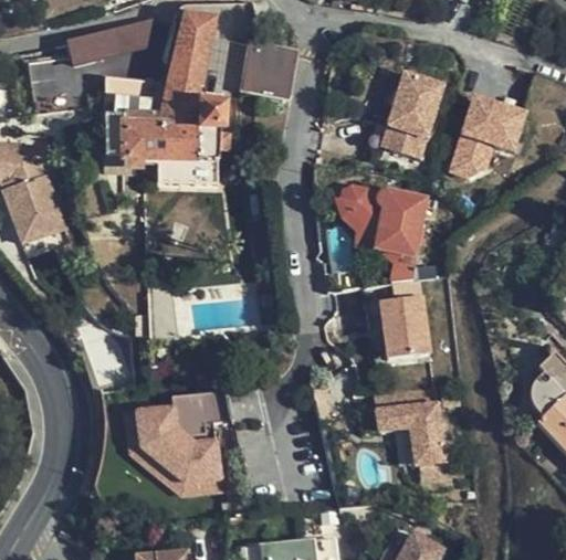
[(64,22),(71,0),(42,0),(38,16),(64,22)]
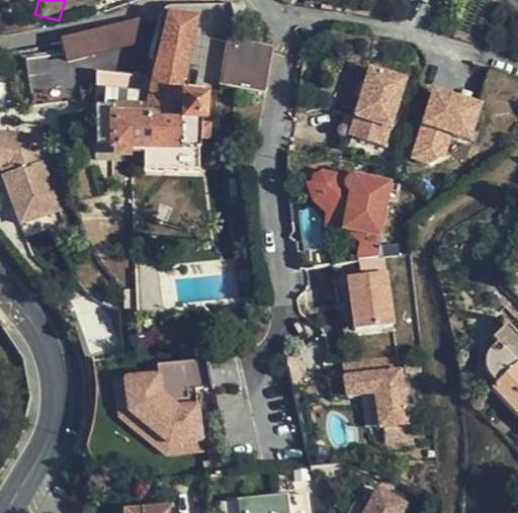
[(199,16),(167,10),(150,74),(96,69),(96,143),(111,144),(111,160),(132,159),(132,149),(195,150),(195,145),(199,146),(200,139),(211,139),(211,122),(208,122),(209,92),(204,92),(204,86),(184,83),(199,16)]
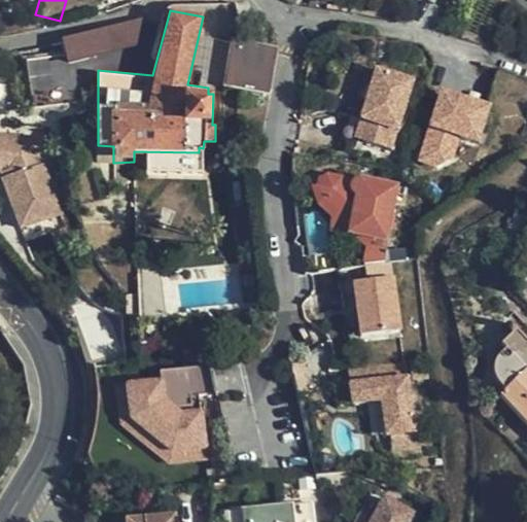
[(229,41),(223,88),(258,91),(266,45),(229,41)]
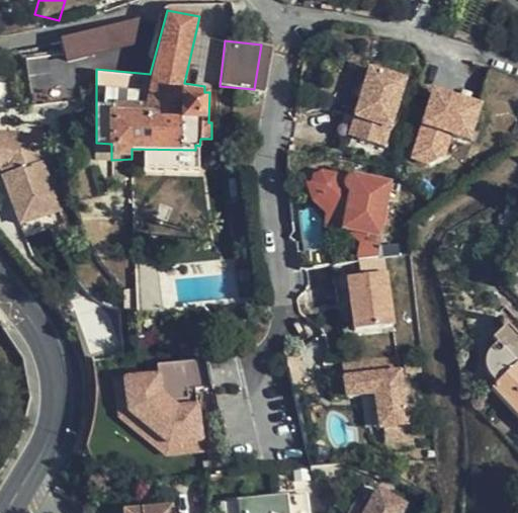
[(405,83),(369,73),(355,119),(363,122),(357,142),(384,149),(405,83)]
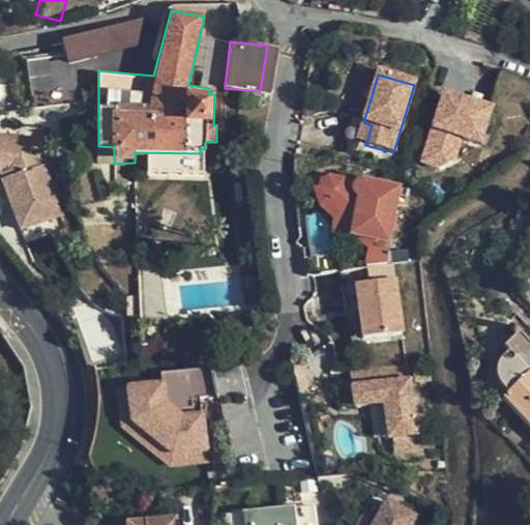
[(490,111),(442,96),(419,165),(435,170),(452,161),(460,141),(478,146),(490,111)]
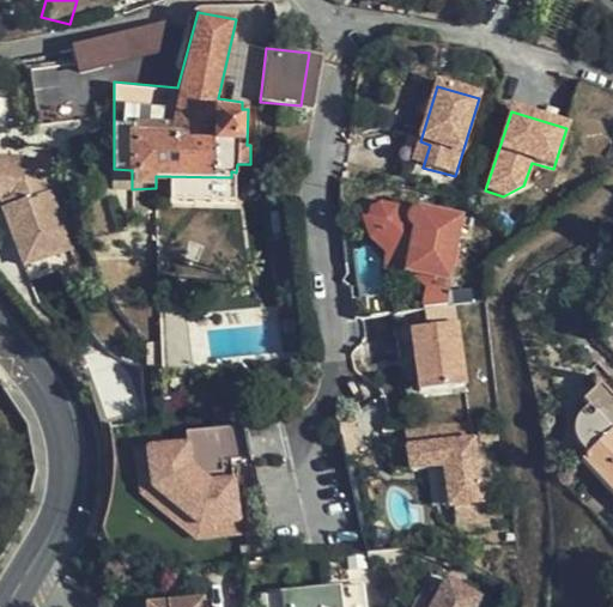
[(423,168),(430,145),(420,141),(407,138),(400,161),(423,168)]
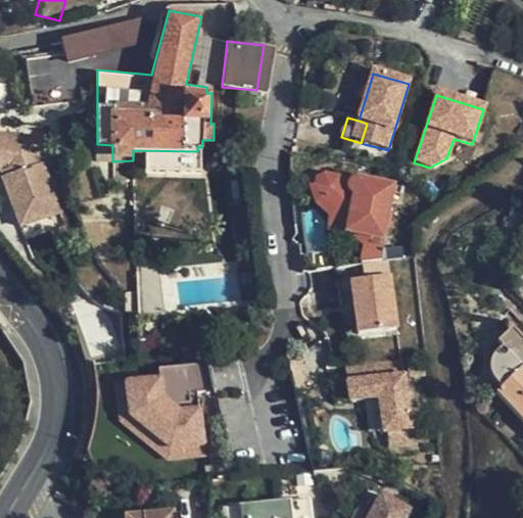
[(0,176),(9,177),(10,169),(13,167),(16,168),(18,173),(18,177),(18,181),(12,184),(28,236),(67,224),(43,147),(0,143),(0,176)]
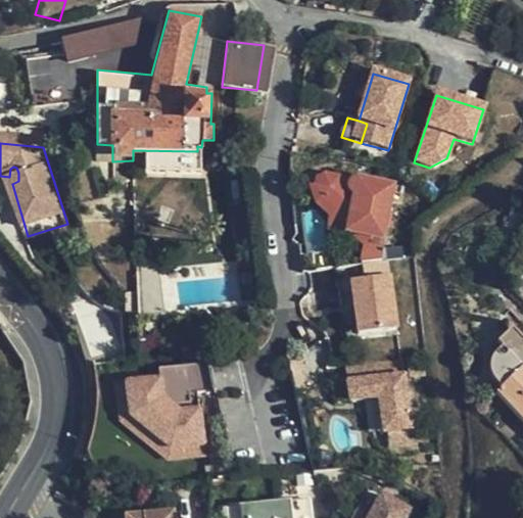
[(10,169),(9,177),(12,184),(18,181),(18,177),(18,173),(16,168),(13,167),(10,169)]
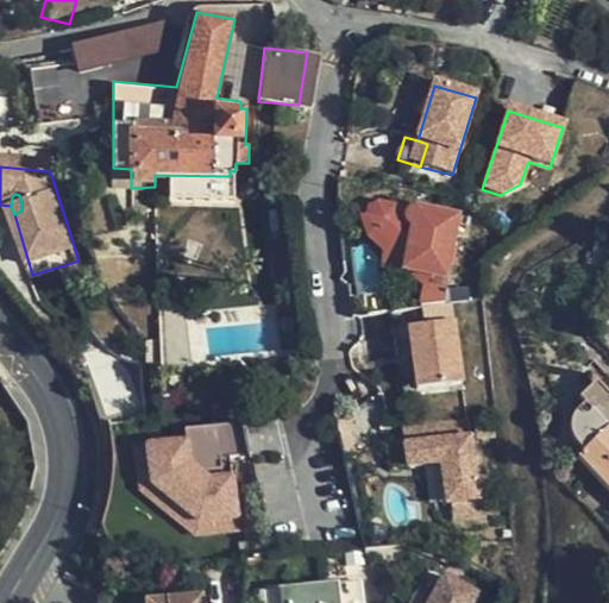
[(357,224),(363,233),(393,259),(391,268),(394,268),(425,274),(432,275),(443,214),(388,203),(381,206),(376,200),(366,199),(356,205),(355,208),(355,212),(357,214),(357,218),(357,224)]
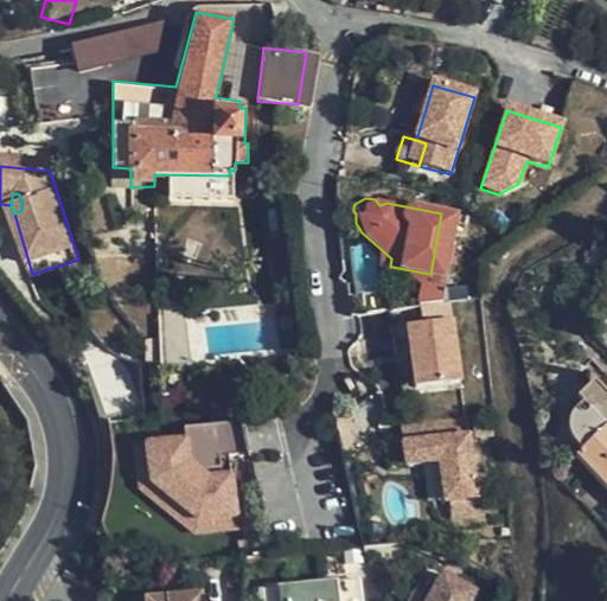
[(423,273),(393,267),(389,289),(385,309),(416,306),(423,273)]
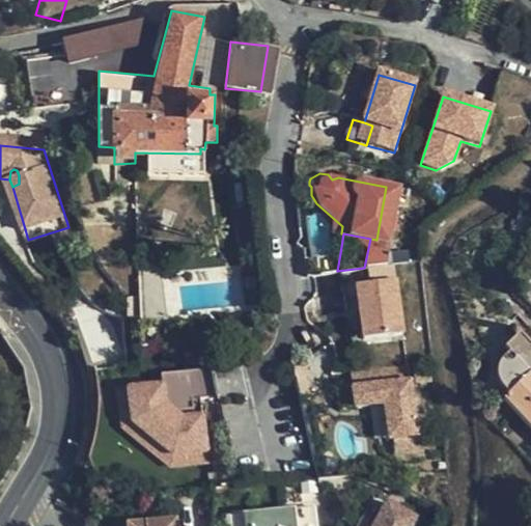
[(341,283),(382,278),(380,266),(364,268),(337,271),(327,273),(335,339),(351,337),(341,283)]
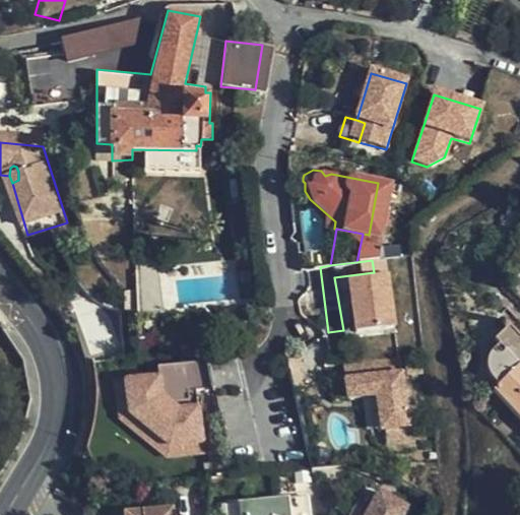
[(374,272),(334,277),(343,330),(382,326),(374,272)]
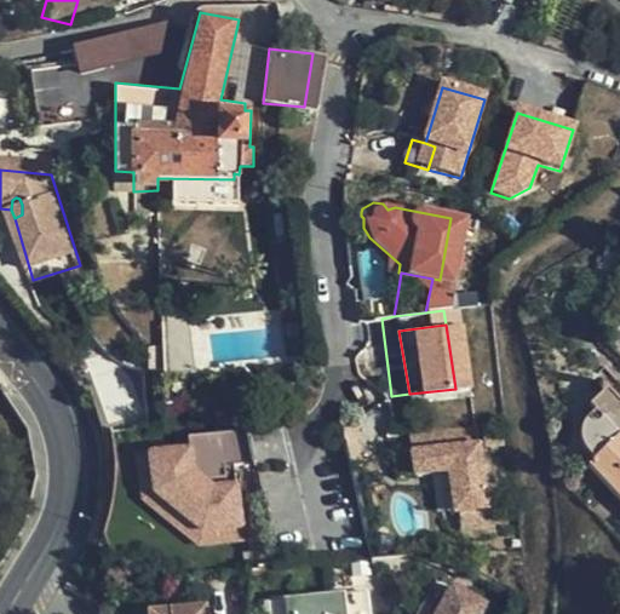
[(619,379),(603,363),(563,402),(619,462),(619,379)]
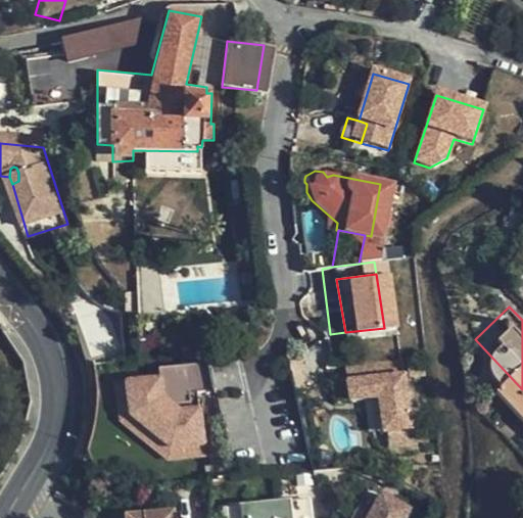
[(206,358),(157,365),(158,373),(161,372),(164,392),(180,404),(198,403),(196,387),(211,386),(206,358)]
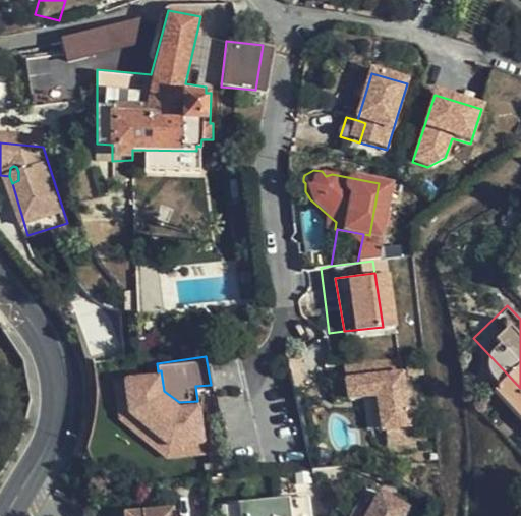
[(393,357),(361,361),(363,377),(333,381),(336,401),(369,396),(373,431),(402,426),(393,357)]
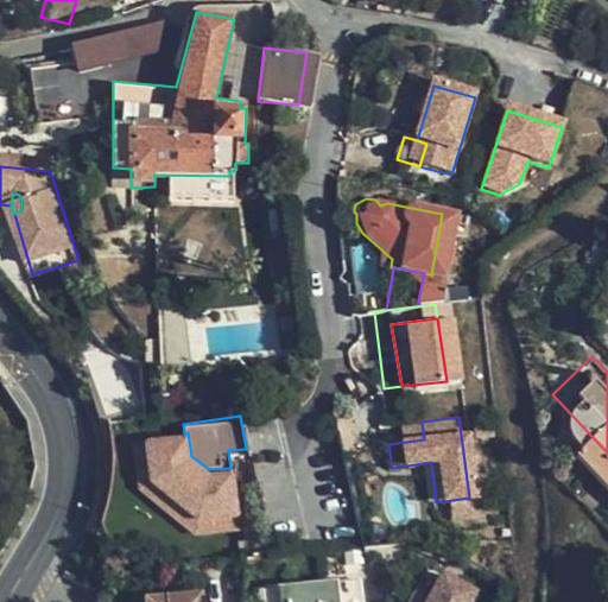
[(422,422),(386,426),(388,444),(424,439),(422,422)]
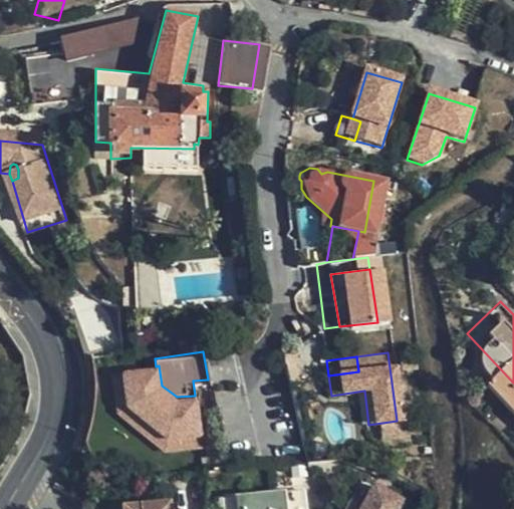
[(159,365),(110,372),(114,412),(164,450),(205,445),(197,398),(195,396),(177,397),(162,386),(159,365)]
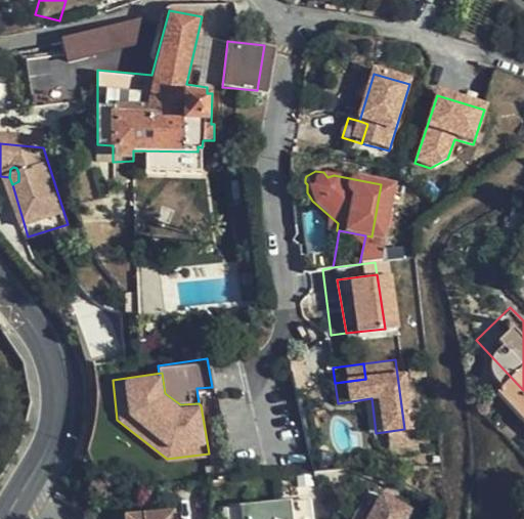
[(405,518),(413,505),(381,489),(369,510),(358,504),(349,518),(405,518)]
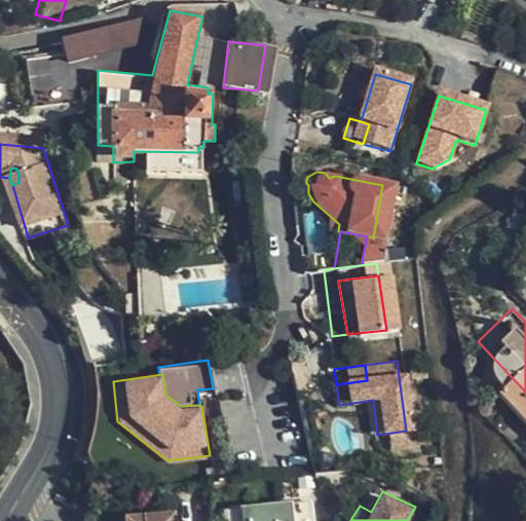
[(224,507),(223,520),(314,520),(311,496),(224,507)]
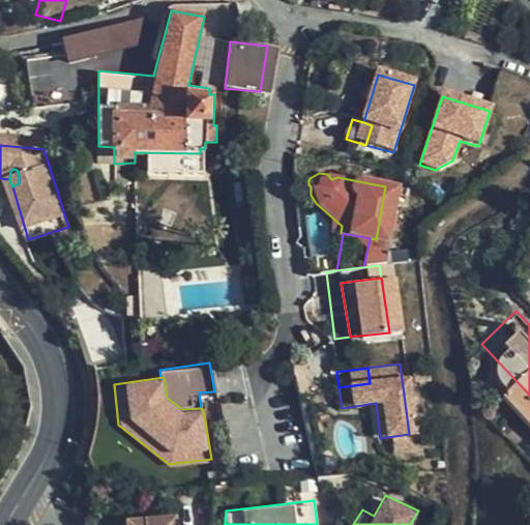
[(177,524),(177,512),(124,519),(124,524),(177,524)]
